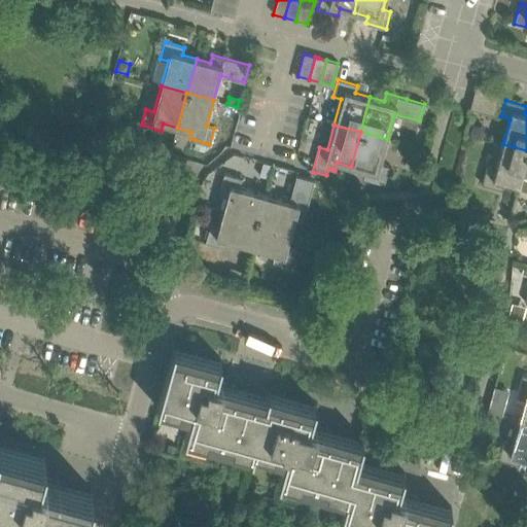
[(380,165),(387,139),(360,132),(351,167),(364,171),(363,178),(383,183),(388,167),(380,165)]
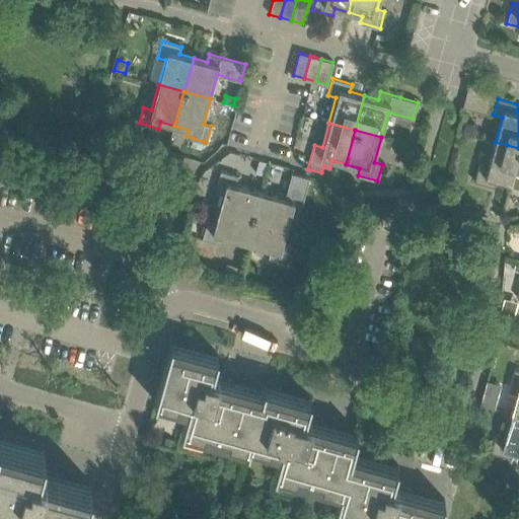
[(197,159),(202,141),(193,138),(187,156),(197,159)]
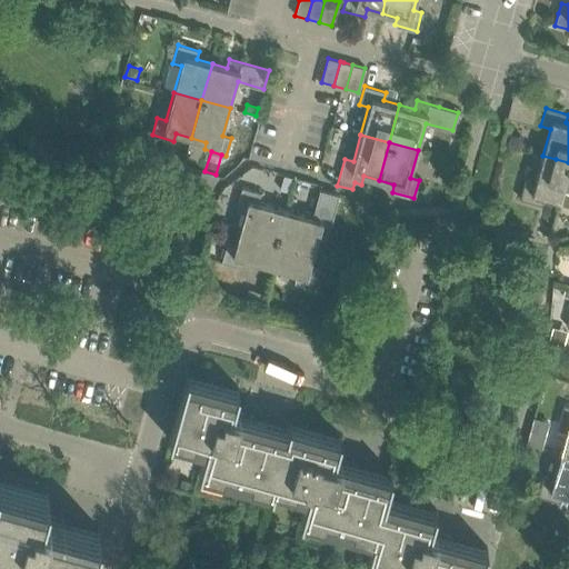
[(568,167),(568,162),(556,159),(542,156),(535,183),(526,181),(520,199),(543,205),(546,197),(560,200),(568,167)]
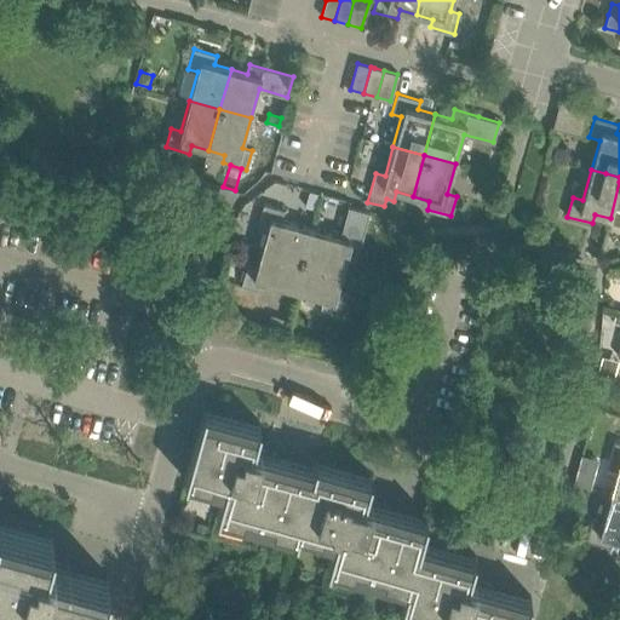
[(321,194),(309,190),(304,206),(316,210),(321,194)]
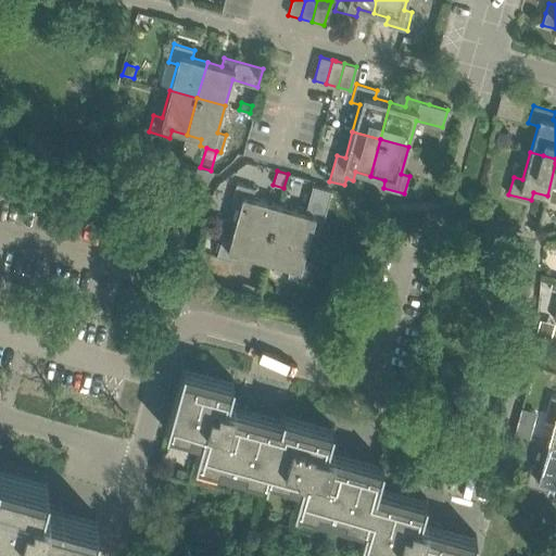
[(13,200),(17,185),(4,181),(1,197),(13,200)]
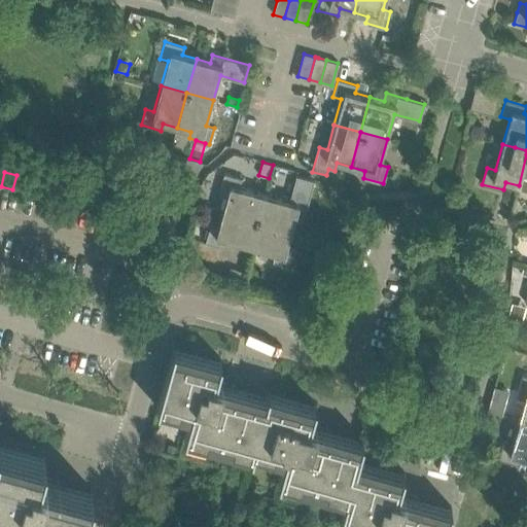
[(239,187),(241,178),(224,174),(219,194),(226,196),(222,210),(257,220),(265,195),(239,187)]
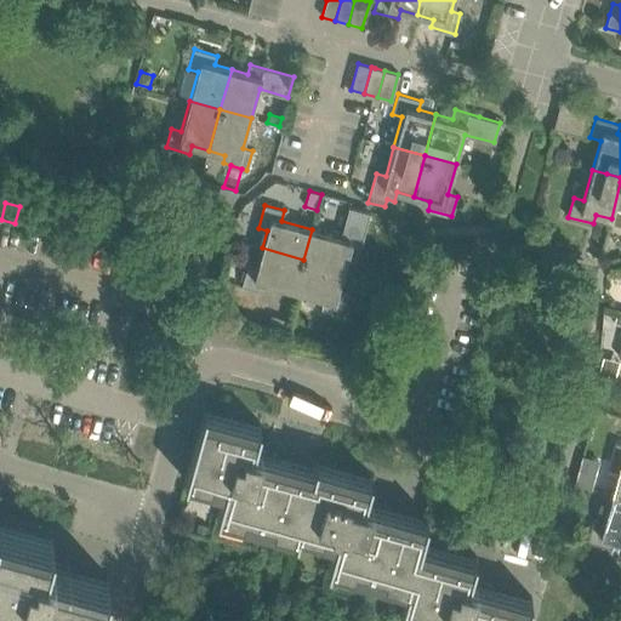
[(370,214),(360,210),(349,208),(346,221),(341,238),(312,229),(303,260),(345,271),(349,255),(358,256),(370,214)]
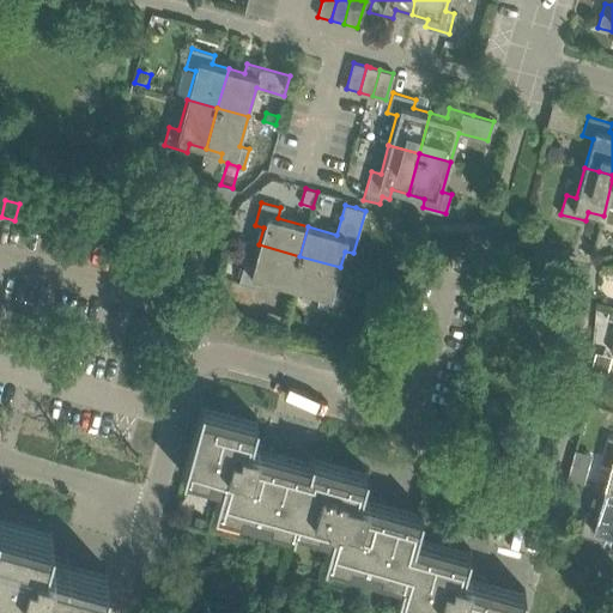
[(291,286),(299,256),(259,244),(253,263),(244,261),(238,281),(255,286),(259,289),(262,279),(291,286)]
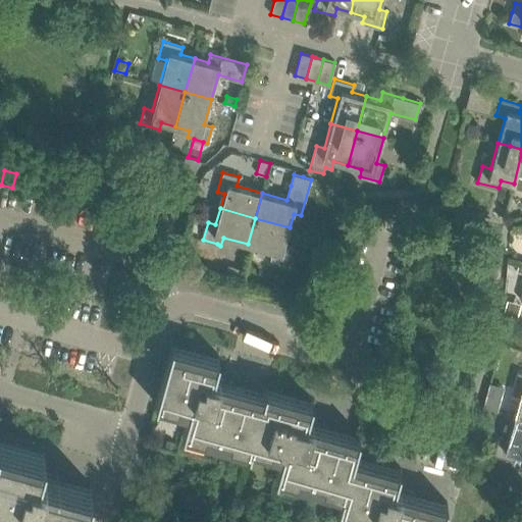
[(285,242),(290,227),(255,218),(248,244),(273,251),(270,259),(288,264),(293,244),(285,242)]
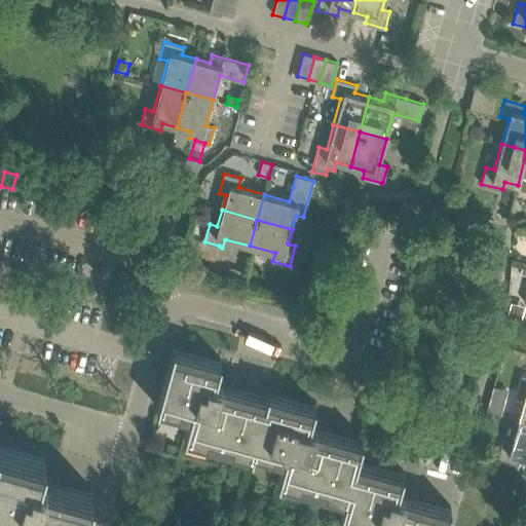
[(226,276),(238,276),(237,267),(226,267),(226,276)]
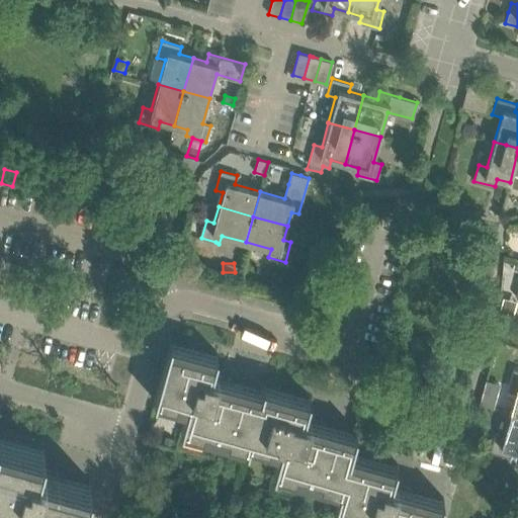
[(500,309),(497,319),(510,323),(516,300),(503,296),(500,309)]
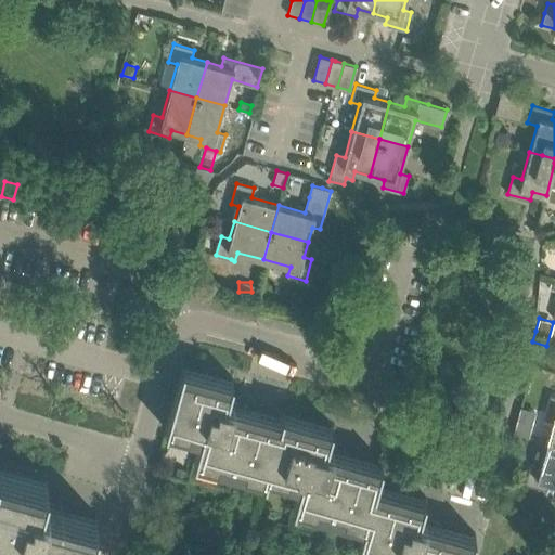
[(184,371),(185,365),(183,364),(165,428),(201,438),(194,459),(266,479),(267,474),(281,421),(283,415),(281,415),(279,420),(276,420),(275,425),(242,415),(243,410),(226,405),(233,378),(231,377),(230,384),(203,375),(184,371)]
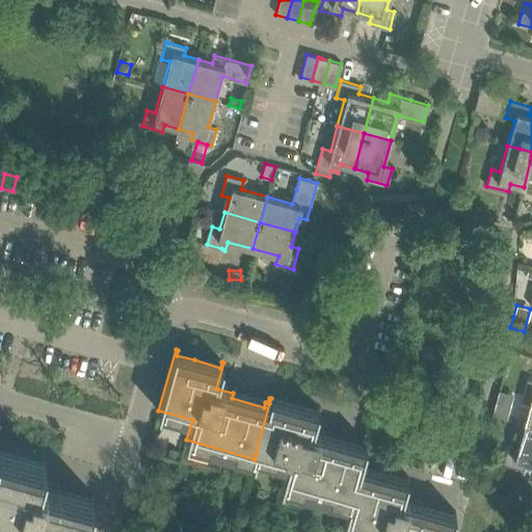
[(531,379),(528,379),(523,396),(531,398),(525,424),(531,426),(531,379)]
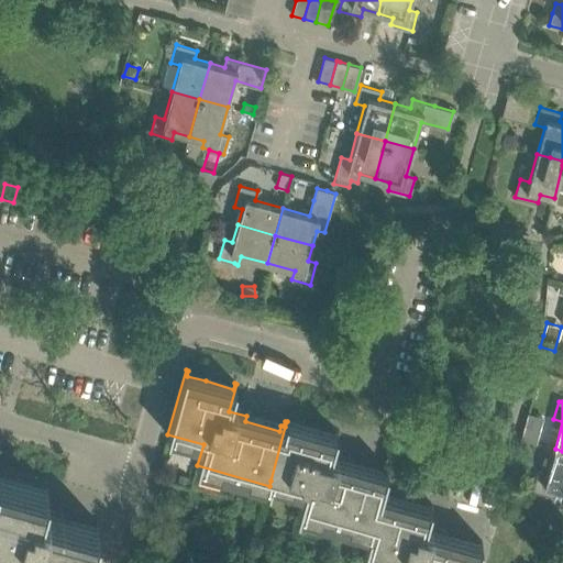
[(543,417),(528,414),(521,438),(537,442),(543,417)]
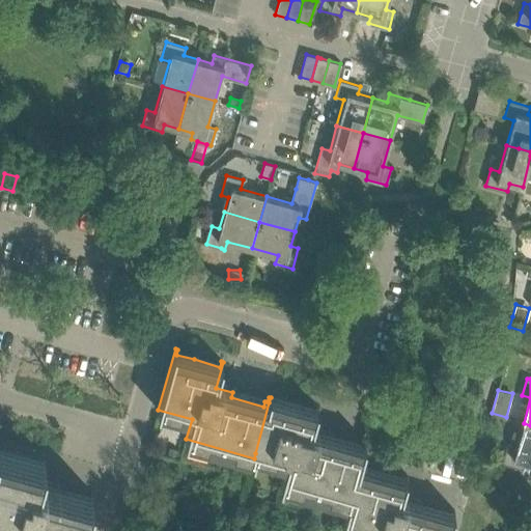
[(315,410),(313,415),(269,402),(255,453),(286,463),(280,484),(347,503),(348,503),(358,468),(359,468),(366,442),(364,442),(362,447),(330,438),(331,432),(312,427),(317,411),(315,410)]
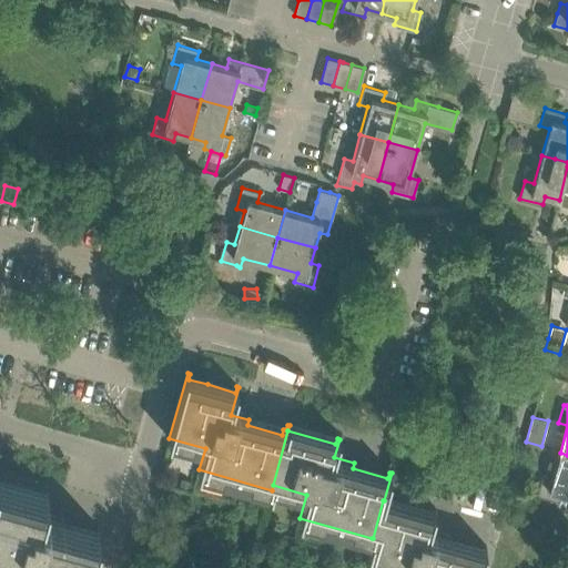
[(567,455),(560,453),(553,479),(544,476),(538,495),(559,501),(561,494),(567,495),(567,455)]
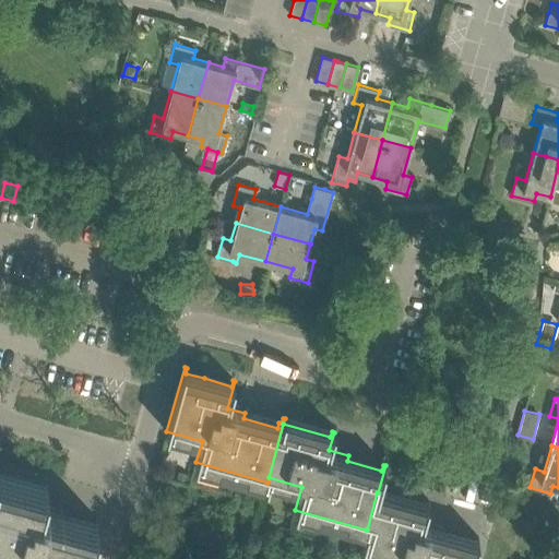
[(0,534),(15,539),(10,558),(87,558),(99,521),(97,520),(95,527),(60,518),(62,511),(42,504),(46,487),(45,487),(43,494),(0,480),(0,534)]
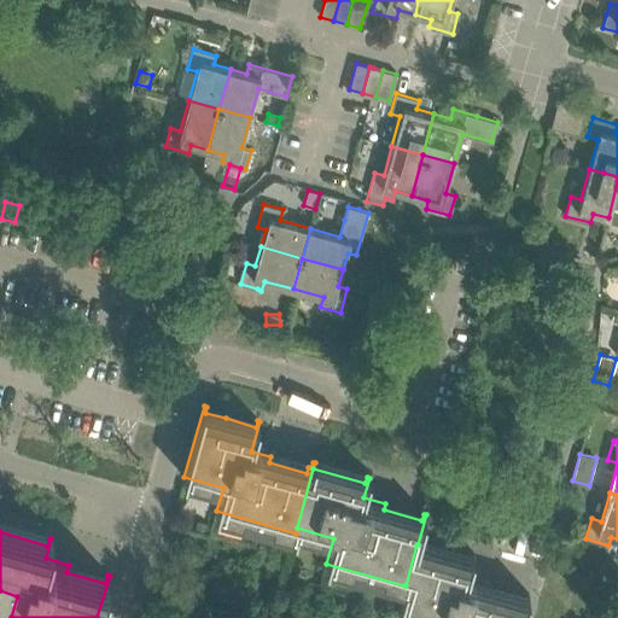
[(468,559),(418,544),(417,544),(406,586),(404,586),(398,608),(432,617),(523,617),(530,594),(526,594),(525,600),(488,590),(489,583),(467,577),(473,553),(471,552),(468,559)]
